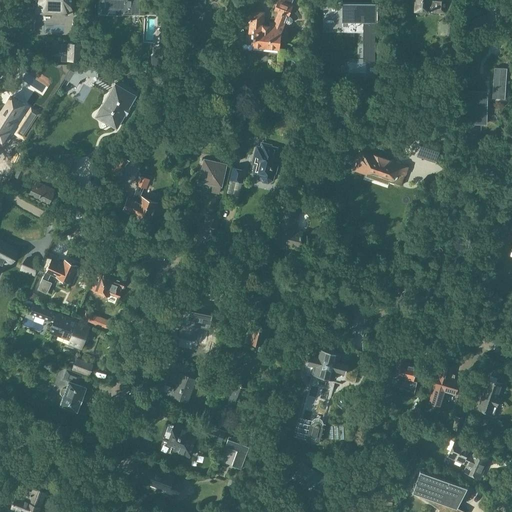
[(73,16),(73,0),(34,0),(34,14),(66,15),(66,12),(68,13),(68,15),(73,16)]
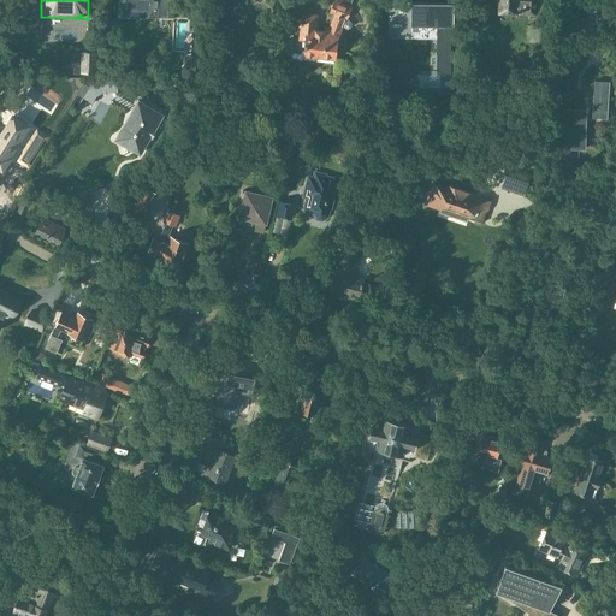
[(120,0),(119,16),(159,18),(159,16),(167,16),(167,0),(120,0)]
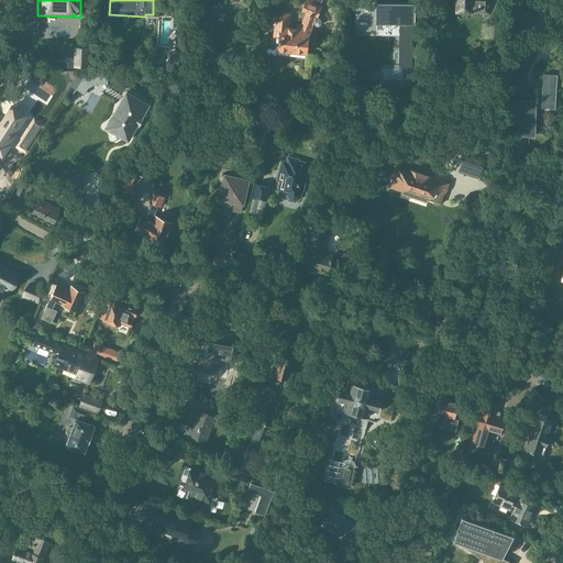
[(296,29),(289,28),(291,12),(275,11),(273,37),(275,37),(279,37),(278,50),(307,53),(308,48),(310,47),(311,42),(309,41),(312,26),(311,26),(312,25),(316,26),(318,26),(320,25),(321,24),(321,22),(321,20),(319,19),(315,18),(316,17),(318,18),(321,9),(319,8),(321,0),(306,0),(307,2),(305,2),(301,11),(307,13),(301,25),(296,25),(296,29)]
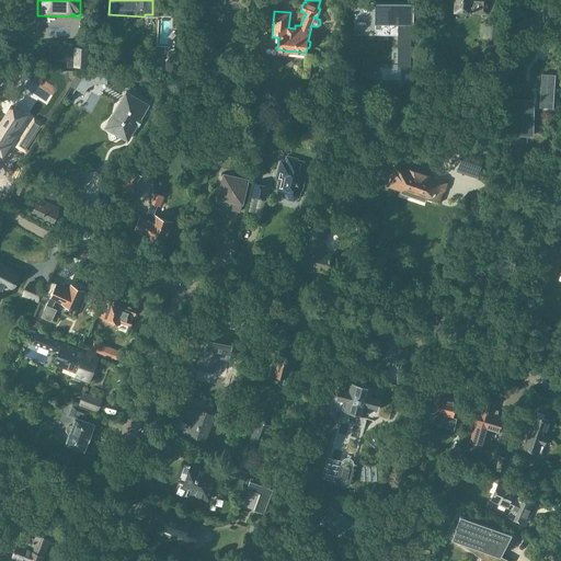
[(455,0),(455,11),(488,13),(488,12),(488,0),(455,0)]
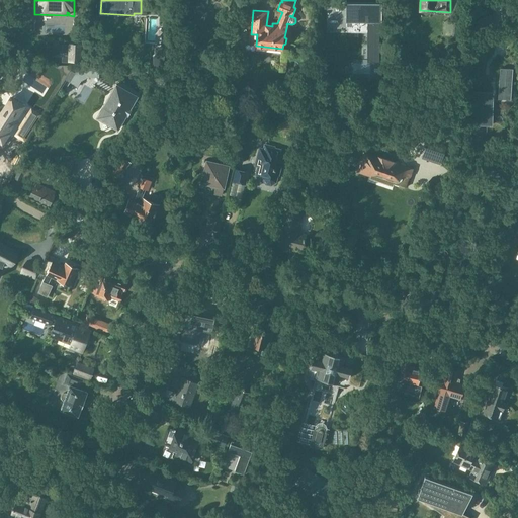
[(346,7),(334,7),(334,30),(347,30),(368,30),(368,33),(368,61),(379,61),(379,23),(381,23),(381,4),(372,4),(346,4),(346,7)]
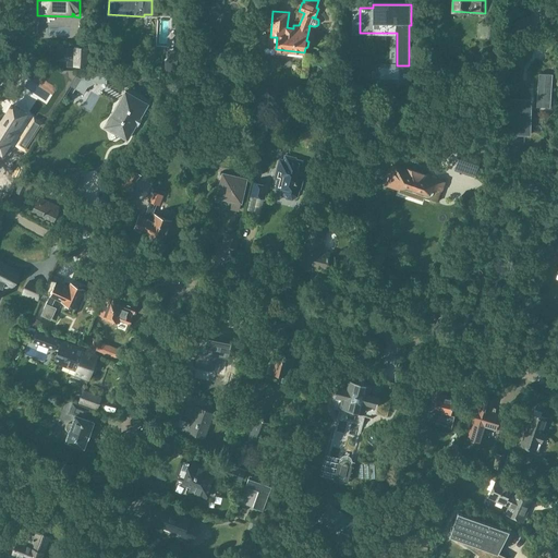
[(509,40),(522,34),(517,23),(504,31),(509,40)]
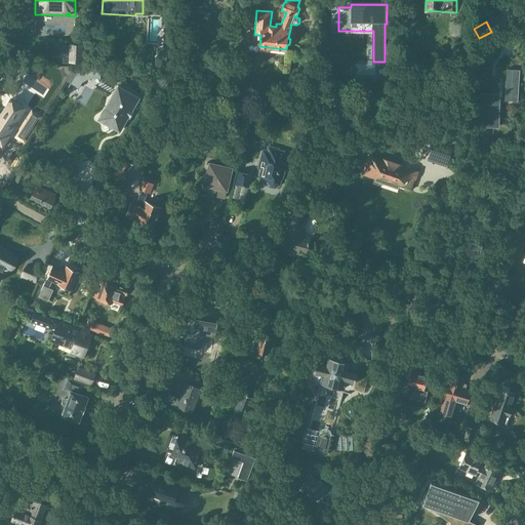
[(456,37),(466,38),(467,24),(456,23),(456,37)]
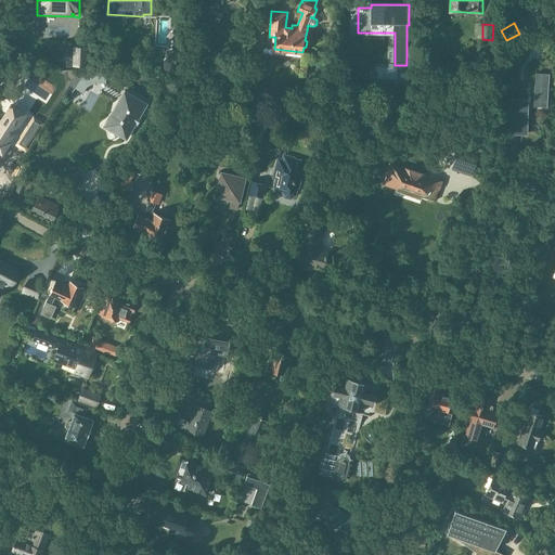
[(66,59),(66,67),(74,67),(74,66),(86,67),(87,48),(74,47),(74,49),(74,60),(66,59)]
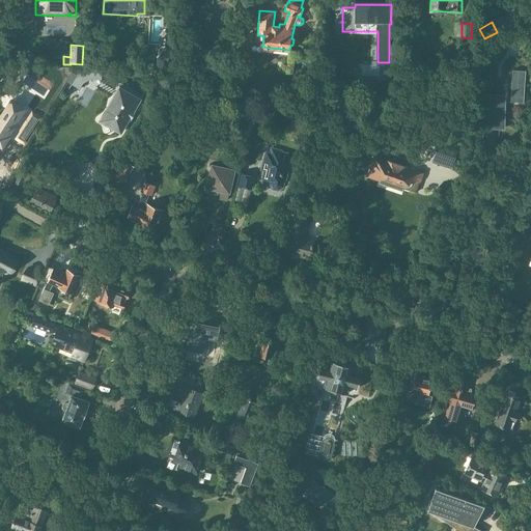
[(526,60),(525,49),(513,48),(513,50),(506,50),(505,48),(496,48),(495,67),(492,66),(491,80),(509,81),(509,78),(520,78),(520,85),(527,85),(527,73),(530,73),(530,60),(526,60)]
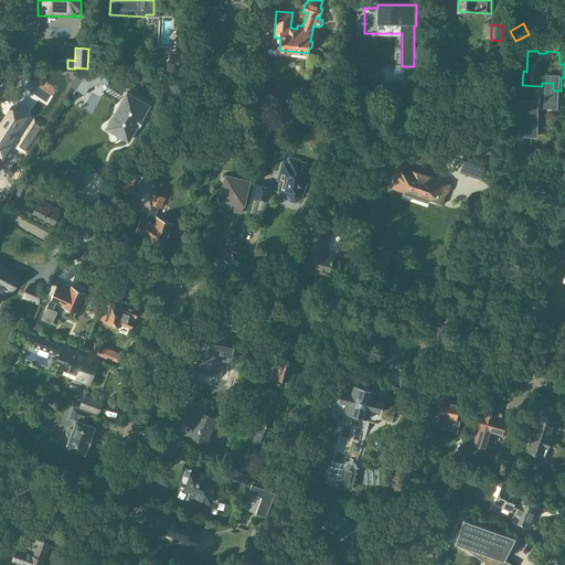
[(170,74),(180,74),(181,56),(171,56),(170,74)]
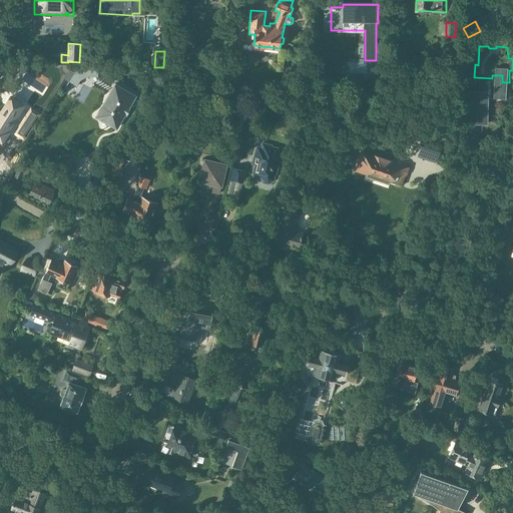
[(5,64),(0,71),(0,79),(3,82),(9,72),(5,64)]
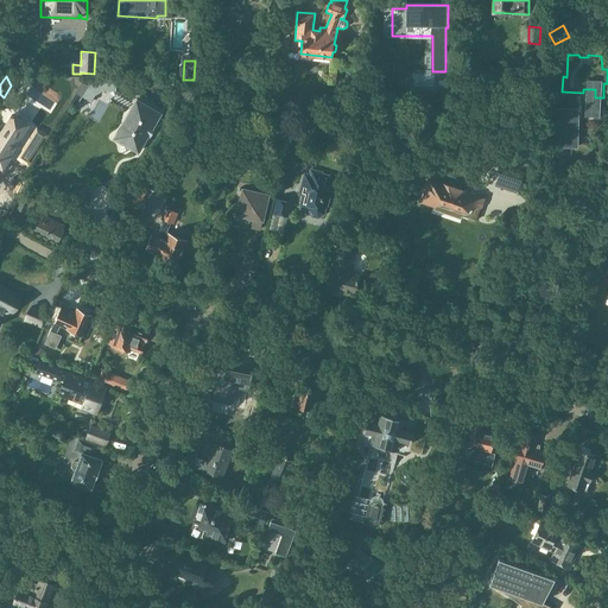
[(175,89),(169,97),(176,102),(181,94),(175,89)]
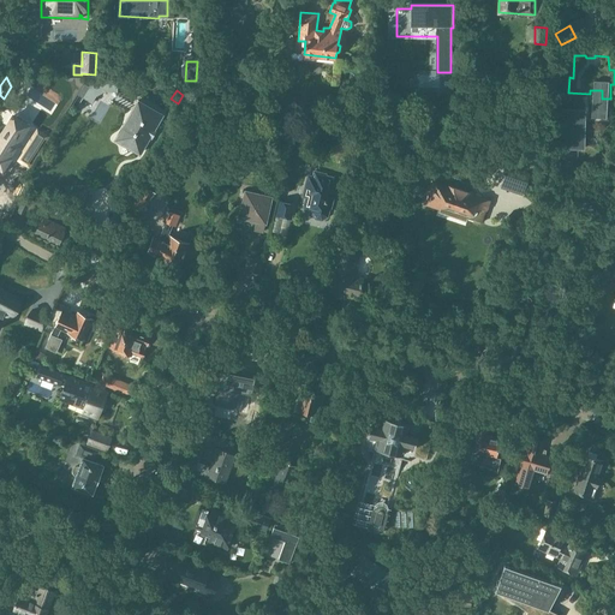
[(96,148),(124,163),(135,143),(136,144),(138,141),(137,139),(147,121),(119,106),(96,148)]
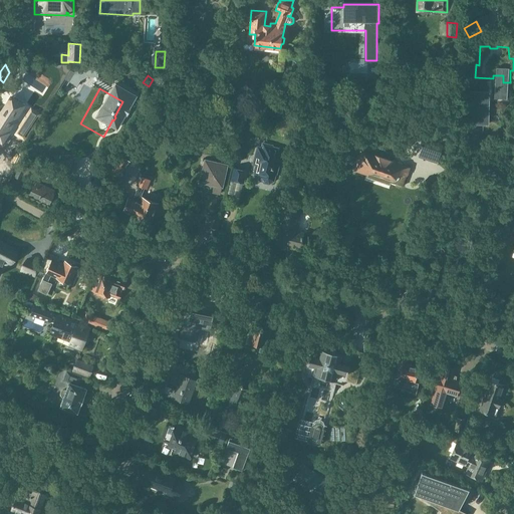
[(0,143),(1,142),(2,142),(8,132),(7,132),(19,112),(22,107),(23,107),(25,104),(23,103),(20,101),(12,96),(3,110),(2,110),(1,112),(0,112),(0,111),(0,143)]
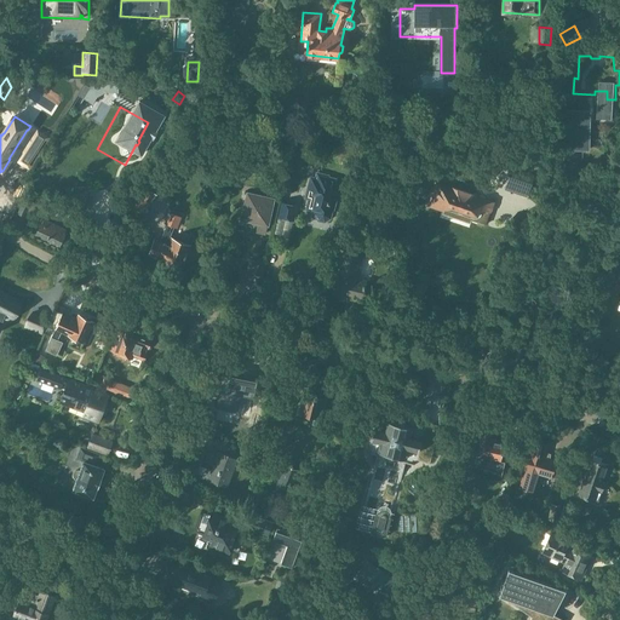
[(384,116),(383,127),(405,128),(405,118),(384,116)]
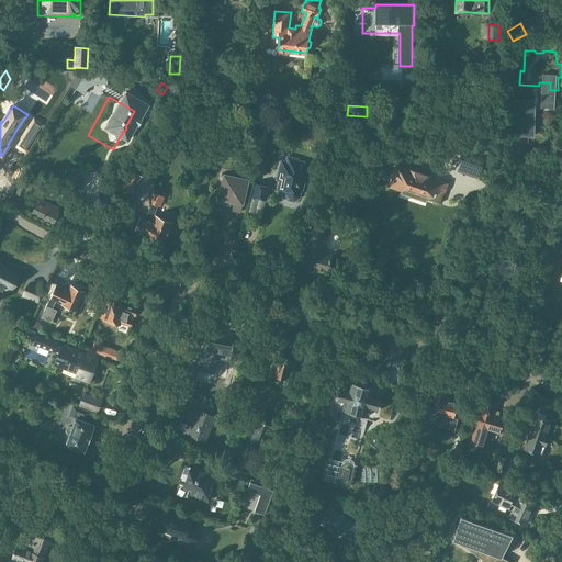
[(34,119),(25,133),(35,138),(44,125),(34,119)]
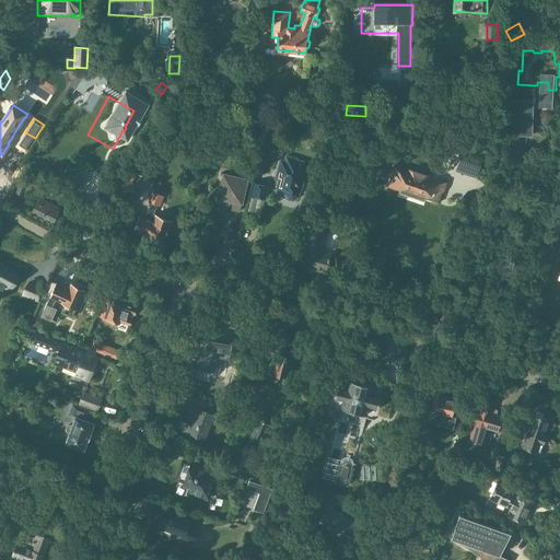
[(306,128),(307,131),(310,132),(313,132),(315,129),(314,126),(312,124),(308,125),(306,128)]
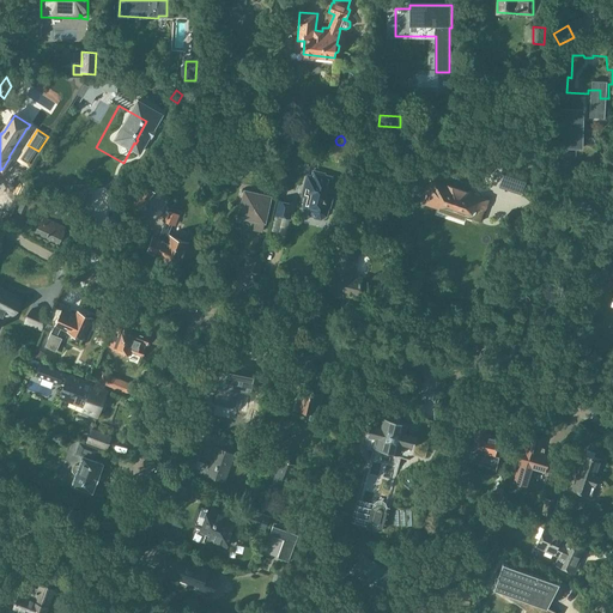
[(218,158),(214,169),(213,175),(222,177),(226,162),(218,158)]
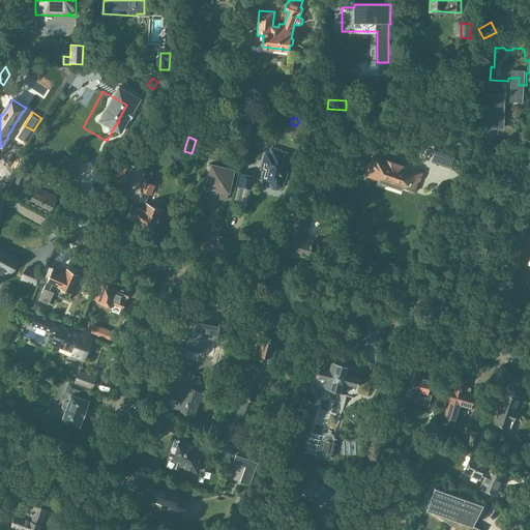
[(438,145),(433,162),(449,167),(455,150),(438,145)]
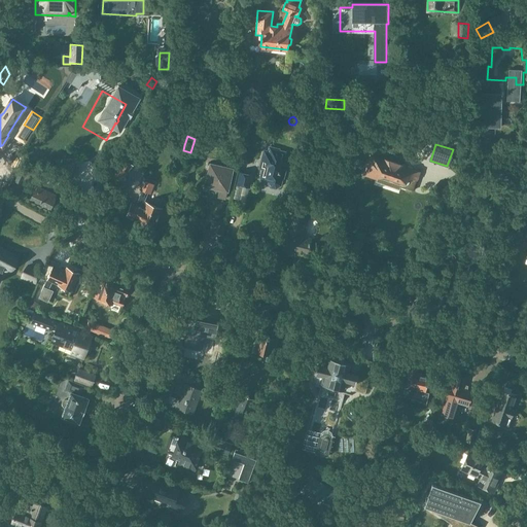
[(283,184),(283,183),(284,179),(285,179),(287,173),(281,171),(285,153),(279,151),(279,150),(269,148),(268,152),(264,151),(261,162),(265,162),(260,178),(268,180),(268,184),(270,187),(272,189),(276,190),(279,189),(281,187),(283,184)]
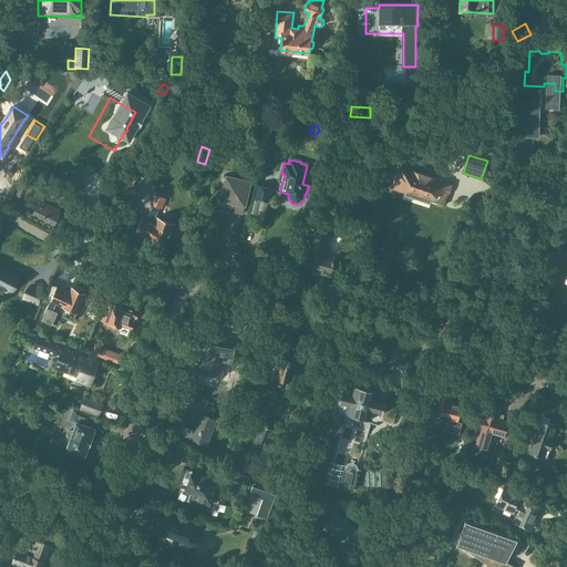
[(62,184),(76,193),(85,179),(82,178),(85,173),(74,166),(71,172),(70,171),(62,184)]
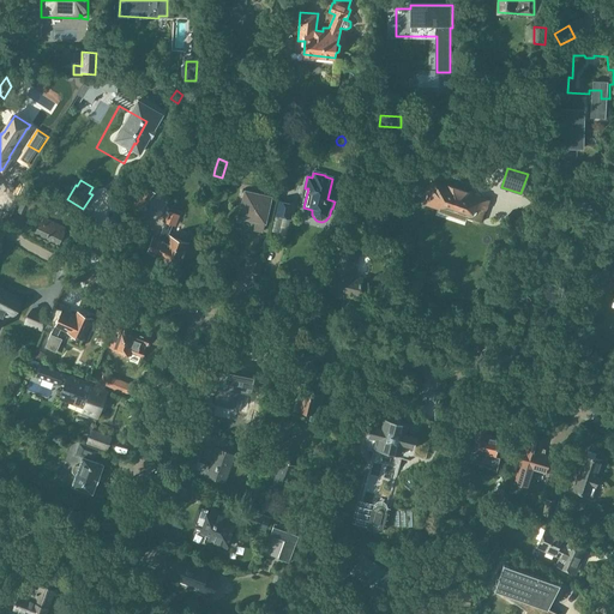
[(428,190),(423,204),(438,209),(438,206),(440,206),(467,216),(465,218),(467,218),(481,223),(485,211),(486,211),(488,203),(468,196),(469,193),(451,187),(450,190),(433,184),(432,191),(428,190)]
